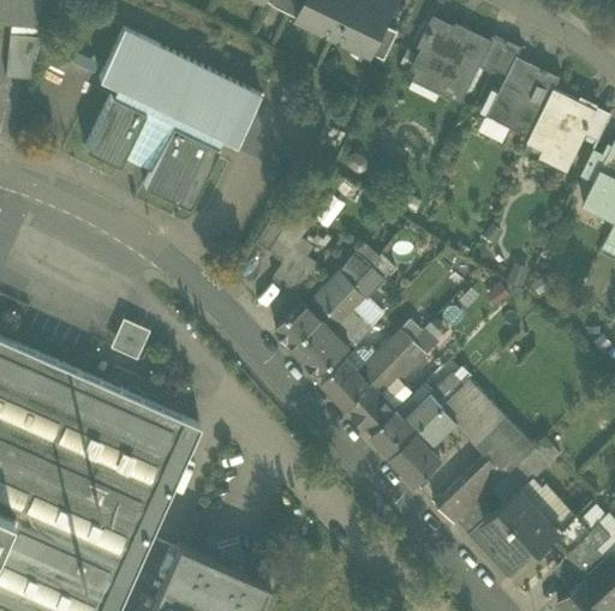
[(0,0),(0,23),(34,27),(36,0),(0,0)]
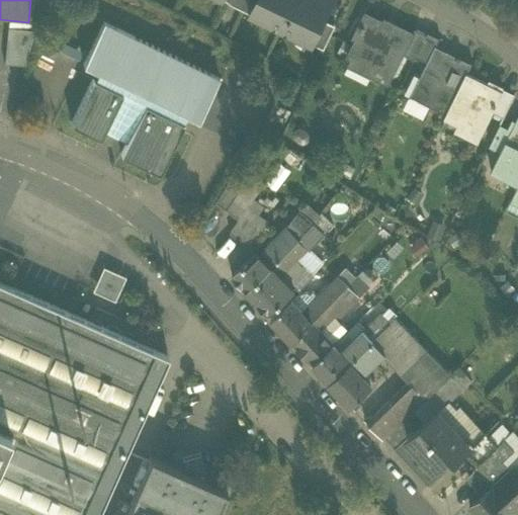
[(219,0),(220,1),(250,15),(257,0),(219,0)]
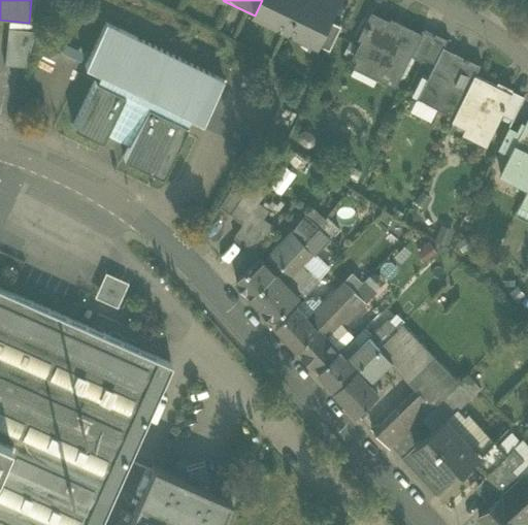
[(318,46),(319,46),(331,23),(341,0),(262,0),(255,15),(257,17),(259,12),(278,22),(276,26),(297,36),(299,32),(320,41),(318,46)]
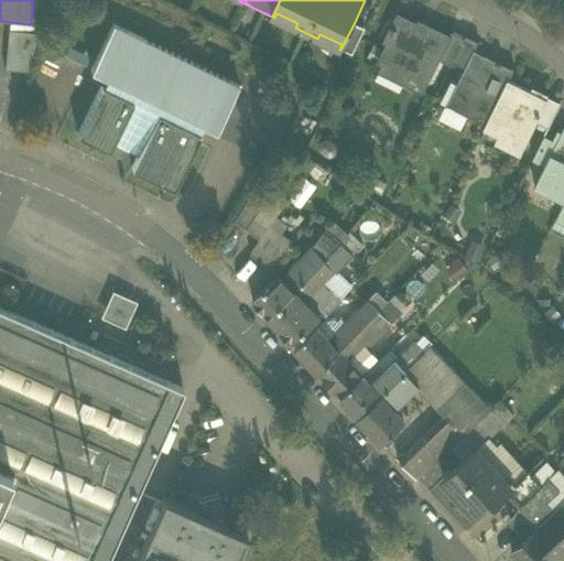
[(379,73),(423,95),(440,61),(451,39),(449,39),(430,29),(429,32),(399,18),(386,44),(391,47),(379,73)]
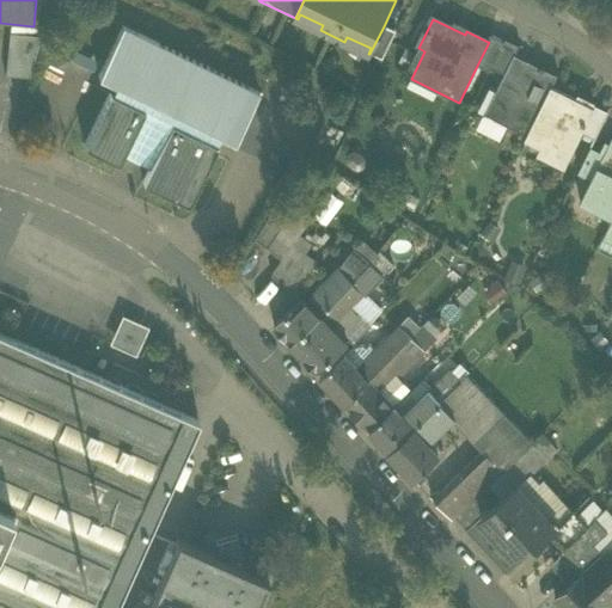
[(369,54),(383,60),(397,32),(384,26),(369,54)]
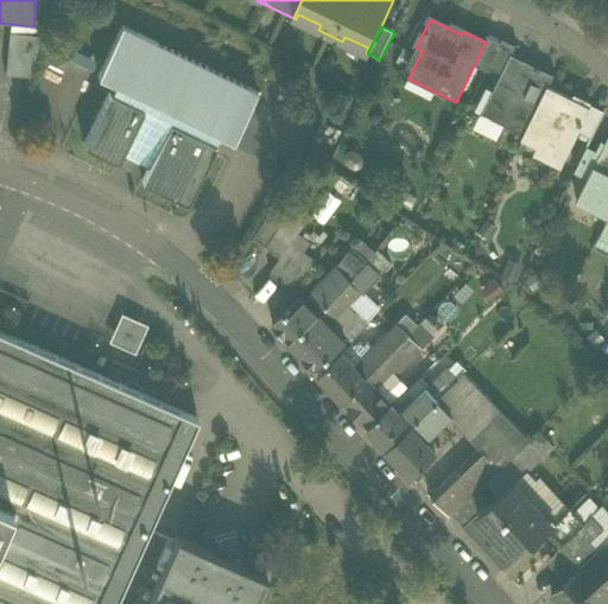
[(141,184),(188,207),(216,147),(215,147),(219,138),(234,145),(258,95),(122,29),(97,78),(114,87),(111,96),(109,95),(83,148),(118,165),(122,157),(149,170),(141,184)]
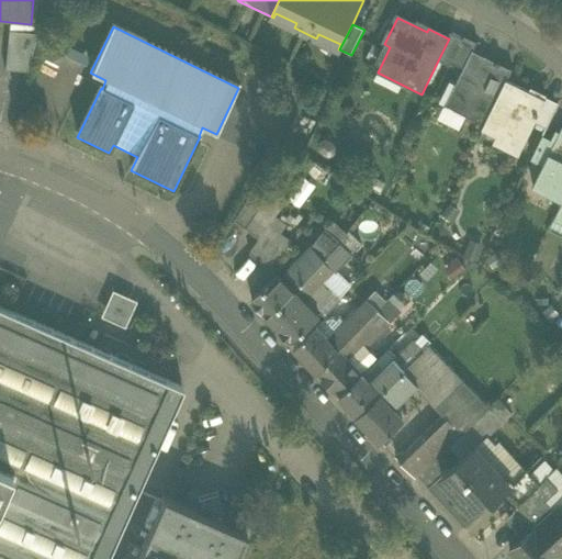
[(4,71),(26,74),(35,35),(10,32),(4,71)]
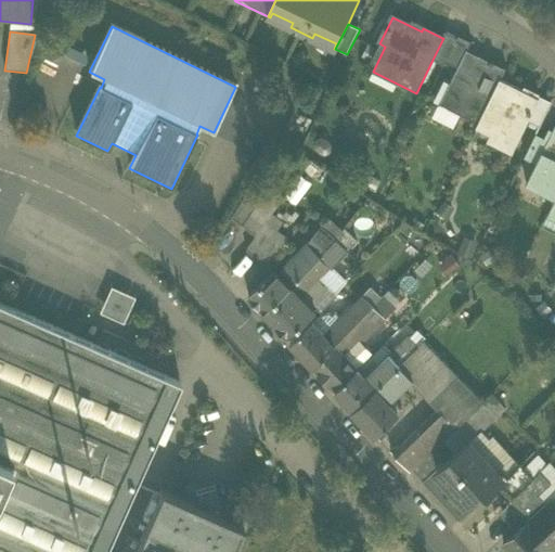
[(444,65),(446,63),(457,39),(444,33),(442,38),(443,38),(433,60),(444,65)]
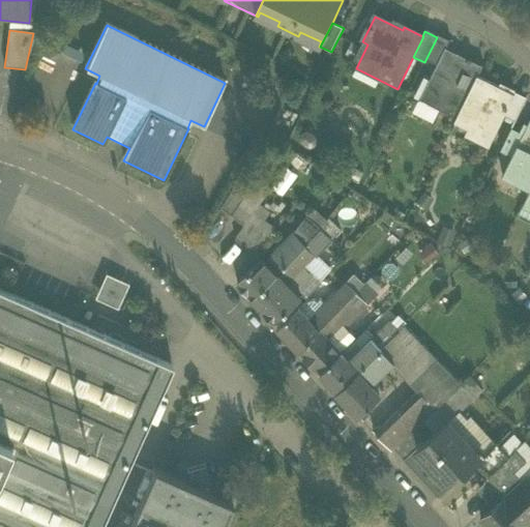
[(438,35),(437,37),(425,60),(437,65),(445,48),(446,49),(447,48),(450,41),(438,35)]
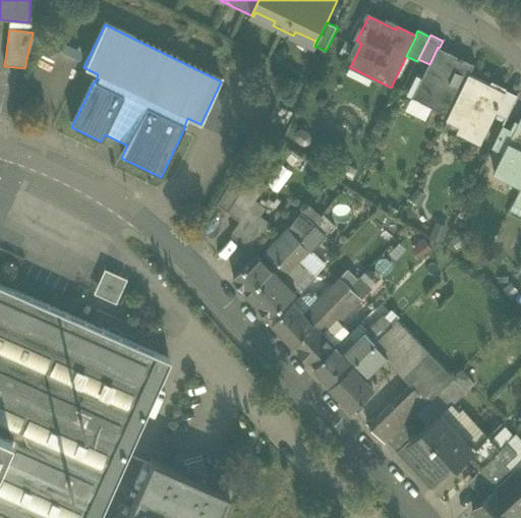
[(435,102),(452,110),(470,75),(474,65),(461,58),(459,62),(450,57),(451,54),(439,48),(438,47),(429,64),(413,99),(432,108),(435,102)]
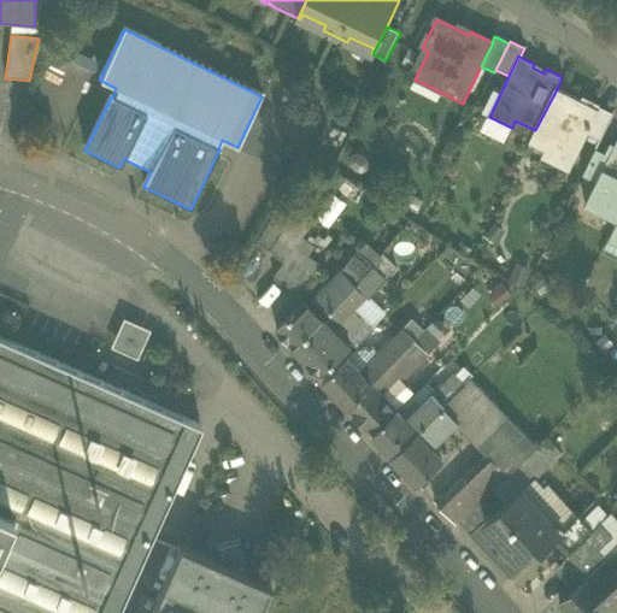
[(546,69),(534,64),(533,68),(544,74),(546,69)]
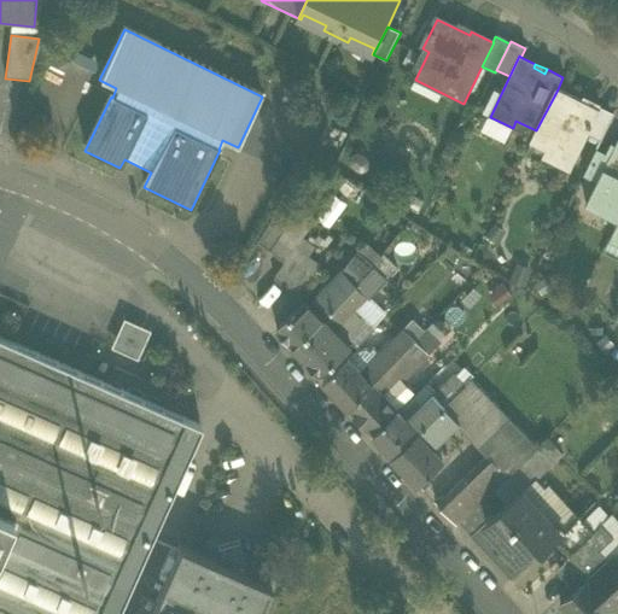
[(599,110),(558,89),(536,130),(535,134),(551,141),(546,151),(542,158),(571,171),(588,135),(601,111),(599,110)]
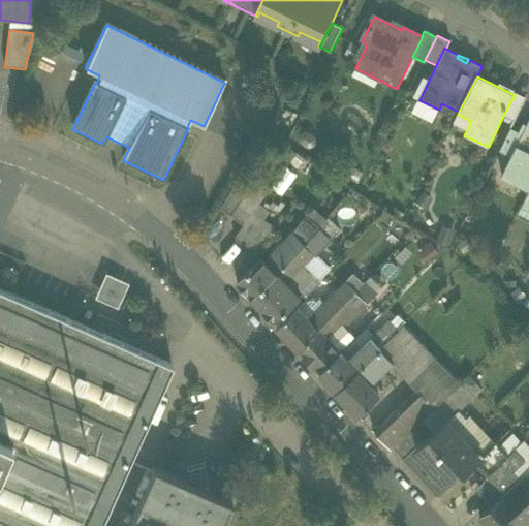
[(503,116),(515,122),(526,98),(514,92),(512,94),(515,95),(503,116)]
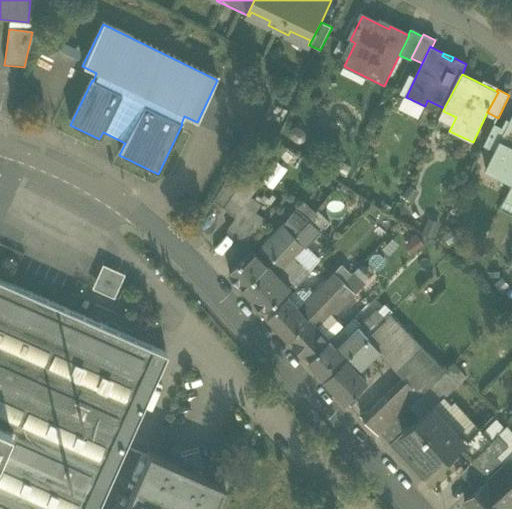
[(425,106),(406,97),(399,109),(418,119),(425,106)]
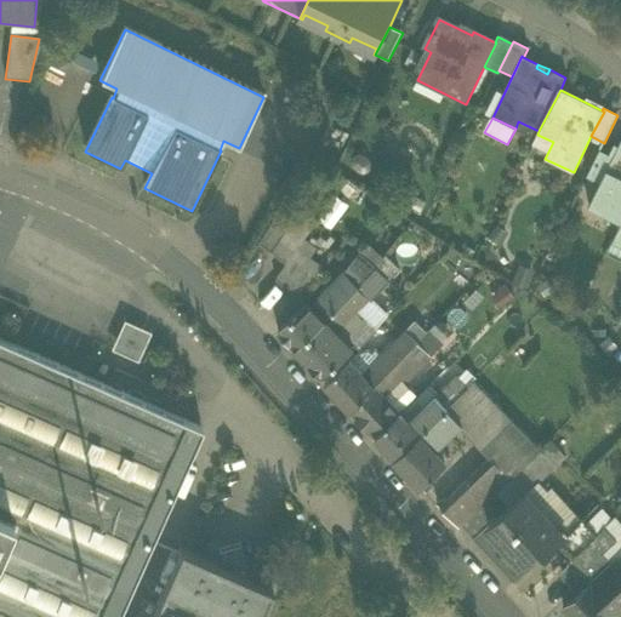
[(536,138),(537,135),(539,131),(518,121),(516,129),(536,138)]
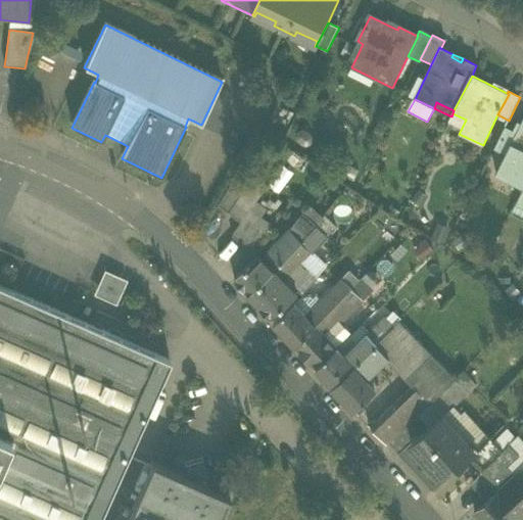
[(453,113),(452,116),(448,122),(462,128),(466,120),(453,113)]
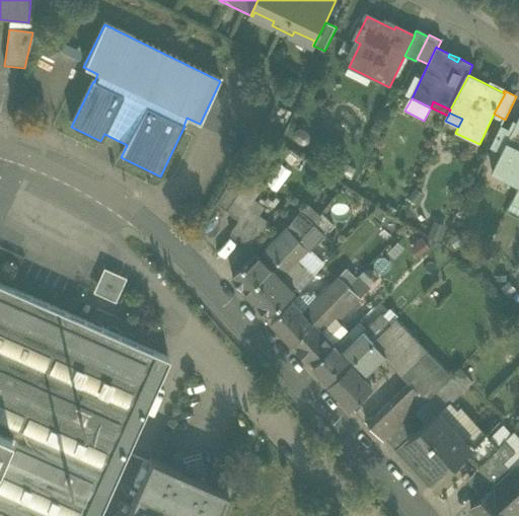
[(492,173),(518,187),(518,119),(513,132),(502,154),(492,173)]
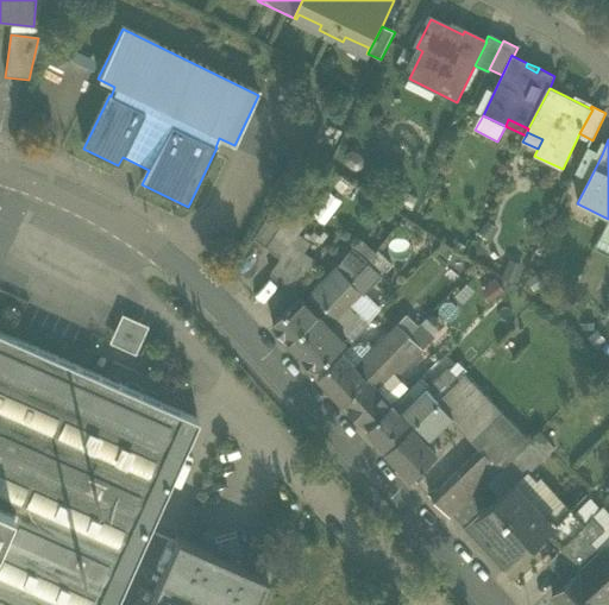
[(576,174),(589,181),(602,155),(589,147),(576,174)]
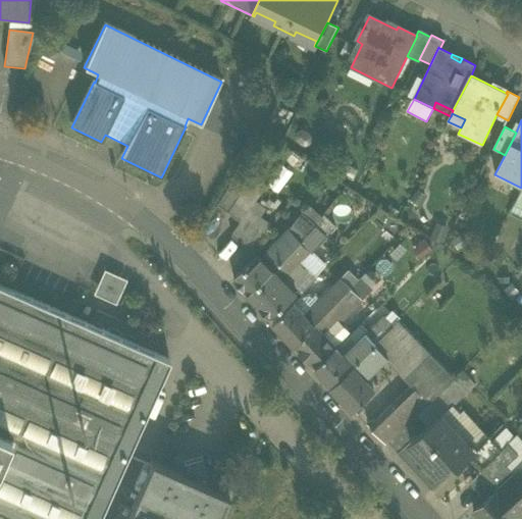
[(272,154),(283,160),(289,151),(277,145),(272,154)]
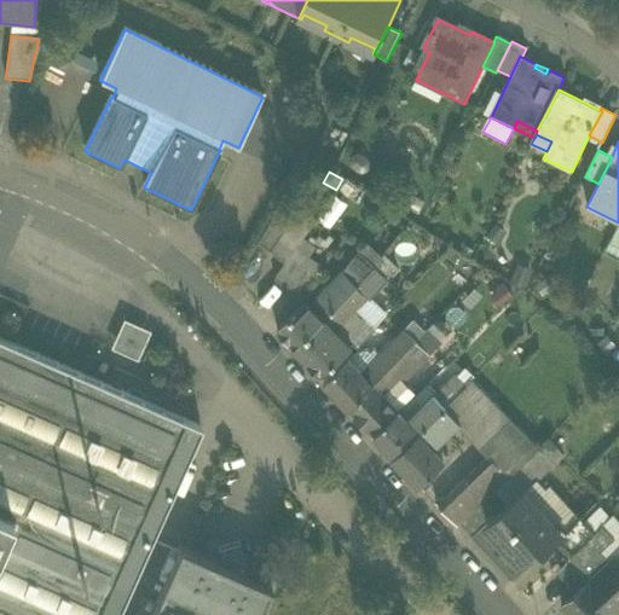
[(335,197),(317,221),(330,231),(348,206),(335,197)]
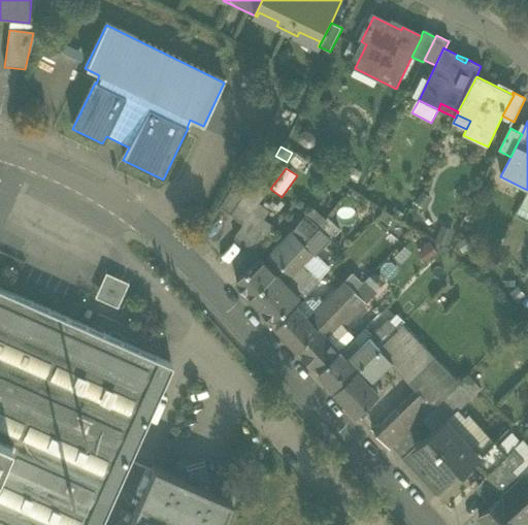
[(233,189),(243,196),(250,186),(239,178),(233,189)]
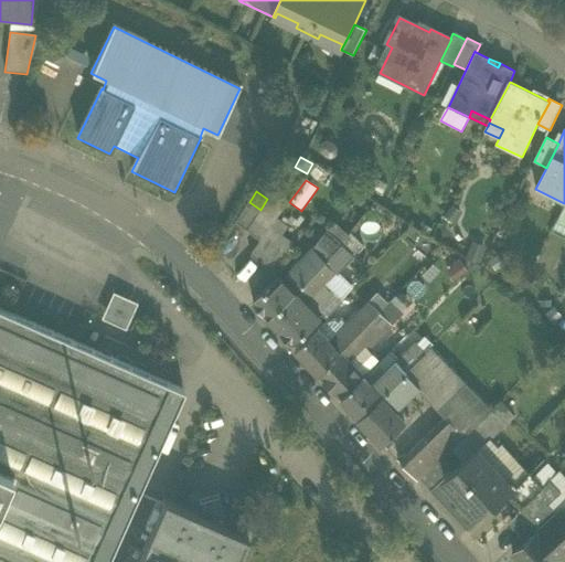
[(246,233),(260,242),(270,229),(277,220),(285,210),(267,199),(260,210),(246,233)]
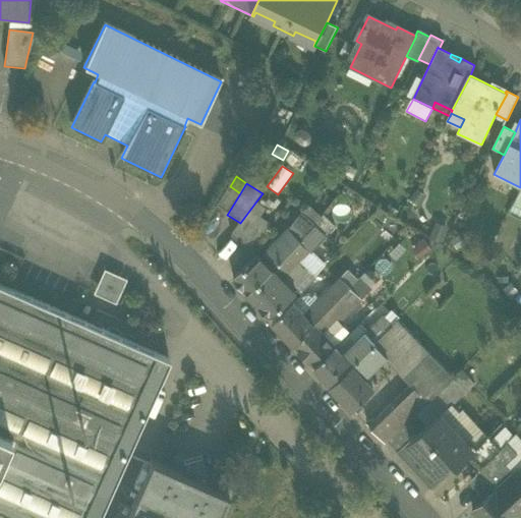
[(216,209),(227,215),(240,193),(230,186),(216,209)]
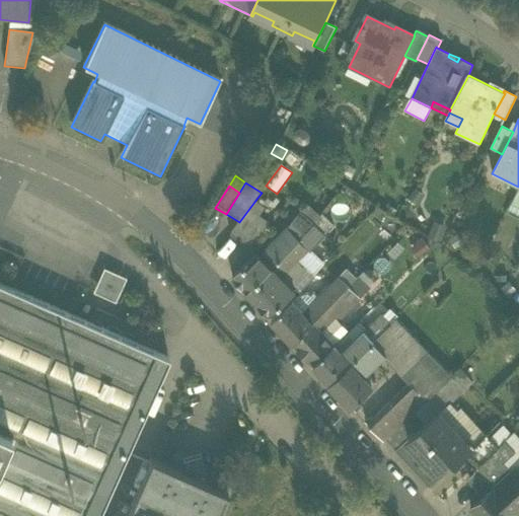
[(254,202),(248,210),(257,218),(264,210),(254,202)]
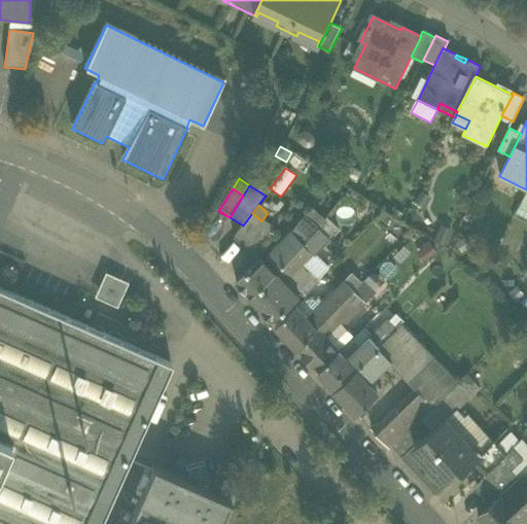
[(526,219),(526,209),(520,206),(516,214),(526,219)]
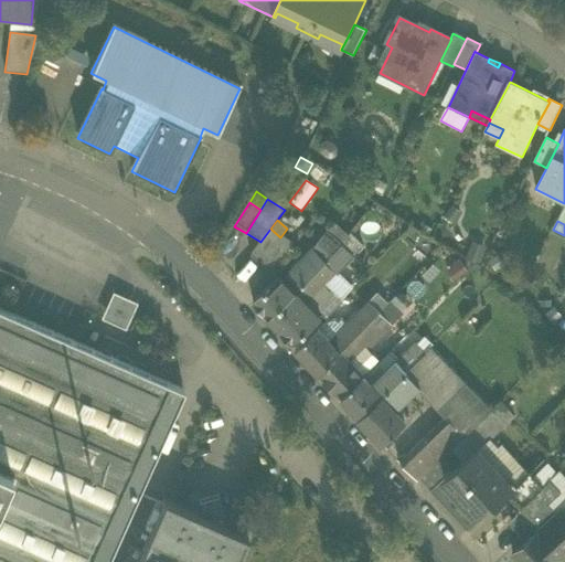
[(337,224),(327,234),(340,246),(341,244),(349,235),(337,224)]
